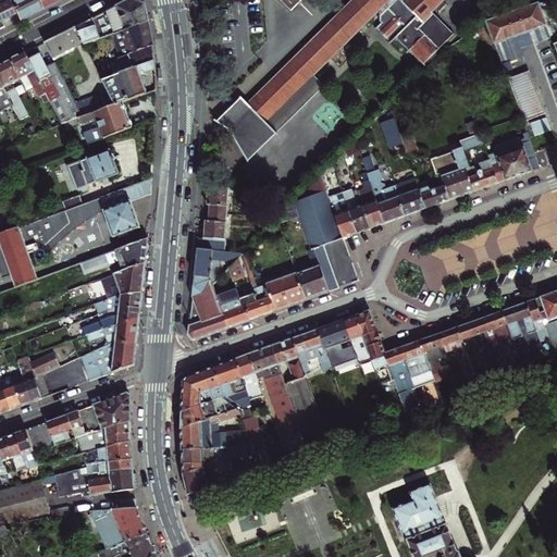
[(0,0),(0,22),(14,15),(7,0),(0,0)]
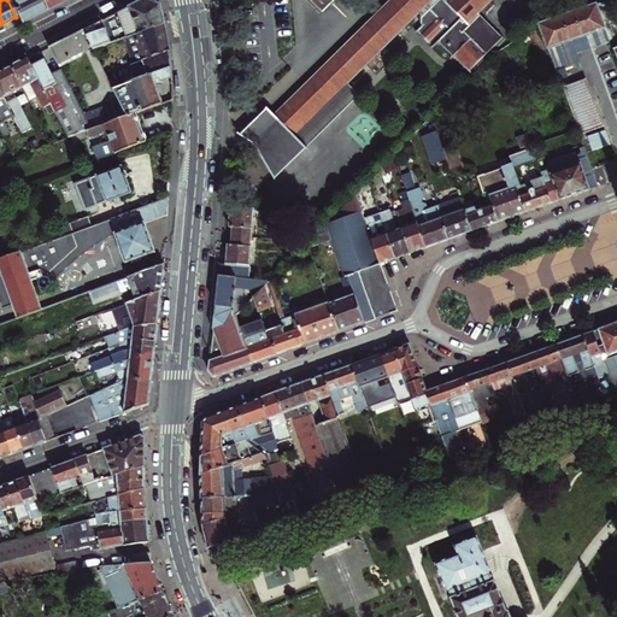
[(33,16),(45,10),(40,0),(7,0),(16,17),(19,23),(33,16)]
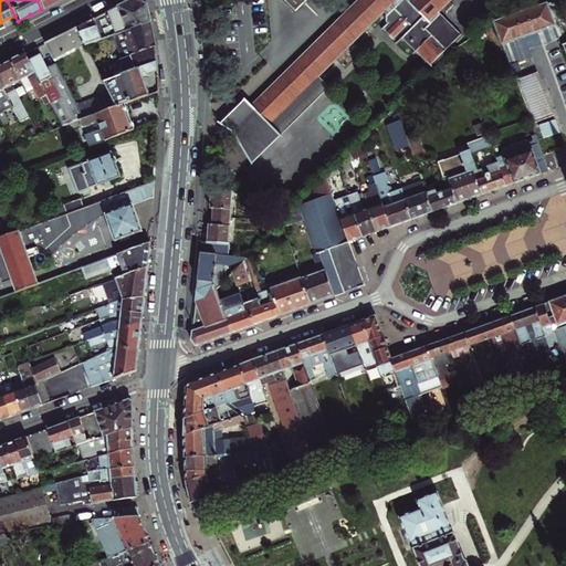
[(102,39),(114,34),(150,21),(149,14),(146,2),(142,1),(137,0),(132,0),(115,9),(94,20),(102,39)]
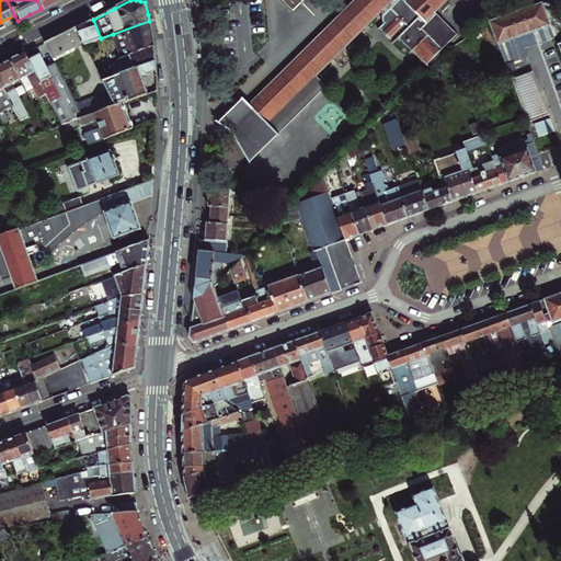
[(235,106),(217,124),(232,134),(245,165),(289,122),(279,111),(375,13),(377,15),(377,16),(376,23),(378,25),(374,30),(388,45),(393,41),(407,55),(409,54),(426,71),(442,56),(437,52),(448,42),(426,20),(432,15),(435,19),(443,12),(438,8),(446,0),(351,0),(247,105),(241,100),(235,106)]
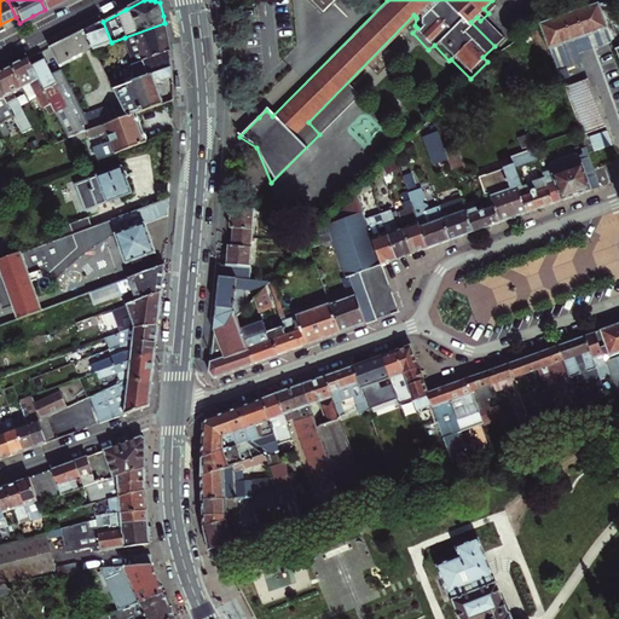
[(307,0),(322,15),(335,0),(307,0)]
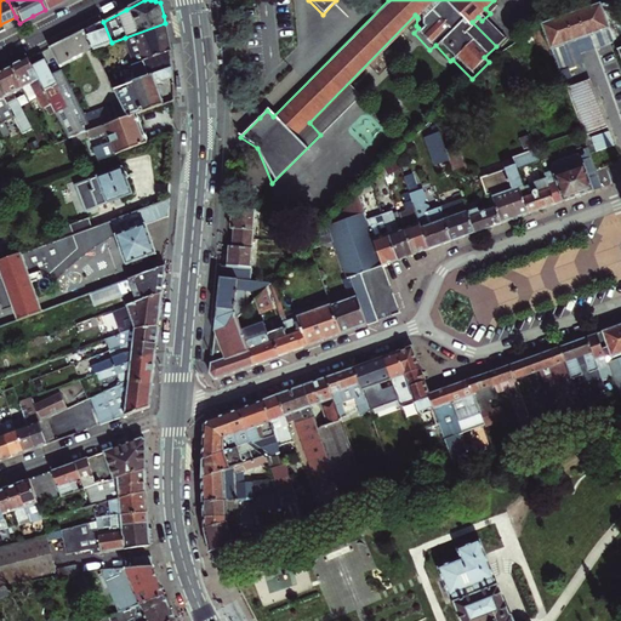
[(571,40),(616,23),(608,0),(602,0),(539,24),(560,79),(568,77),(565,68),(580,62),(576,53),(571,40)]
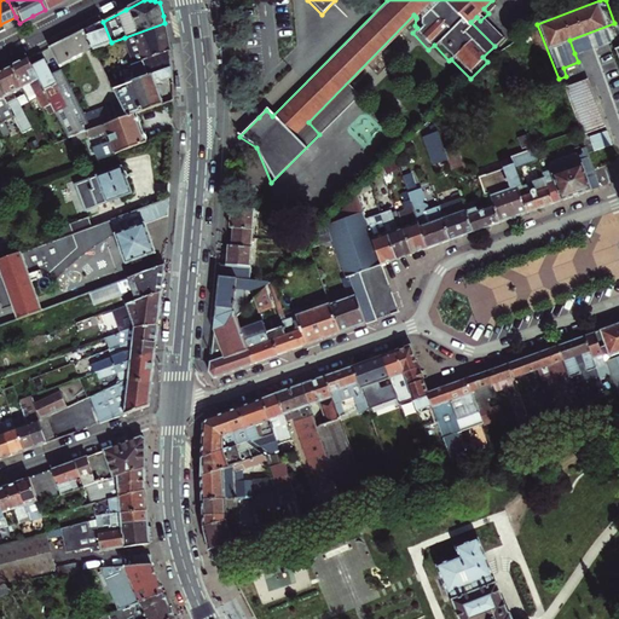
[(94,48),(111,42),(103,22),(97,24),(85,30),(94,48)]
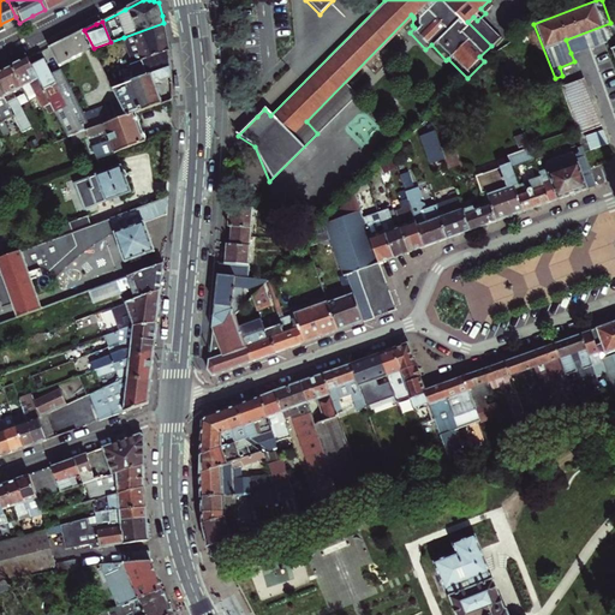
[(144,60),(171,51),(167,37),(163,23),(124,37),(133,64),(144,60)]
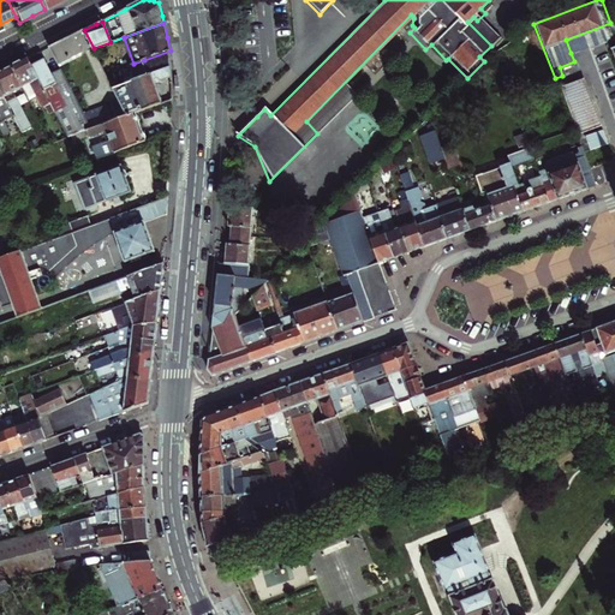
[(614,36),(614,34),(610,23),(566,40),(571,53),(580,49),(614,36)]
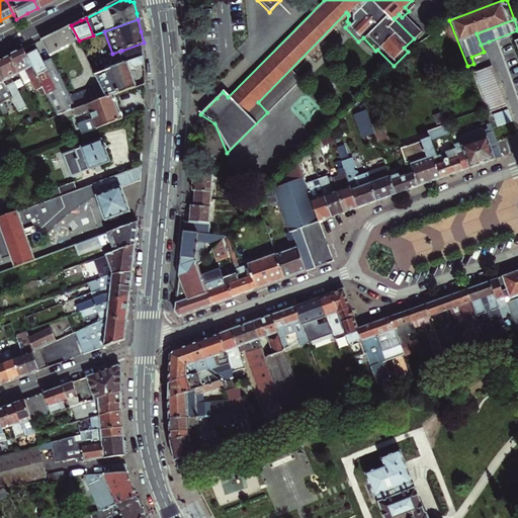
[(51,55),(68,46),(73,44),(79,40),(71,25),(60,31),(42,40),(51,55)]
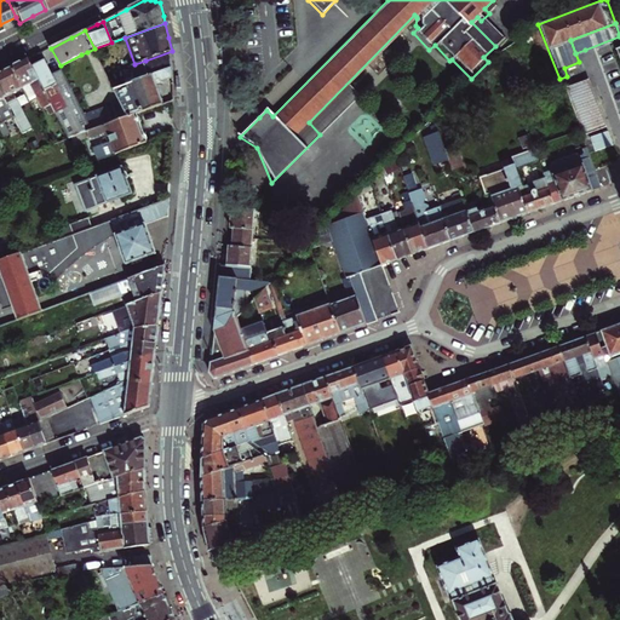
[(130,80),(132,85),(176,69),(174,61),(173,50),(172,51),(145,61),(149,70),(137,75),(137,76),(130,80)]
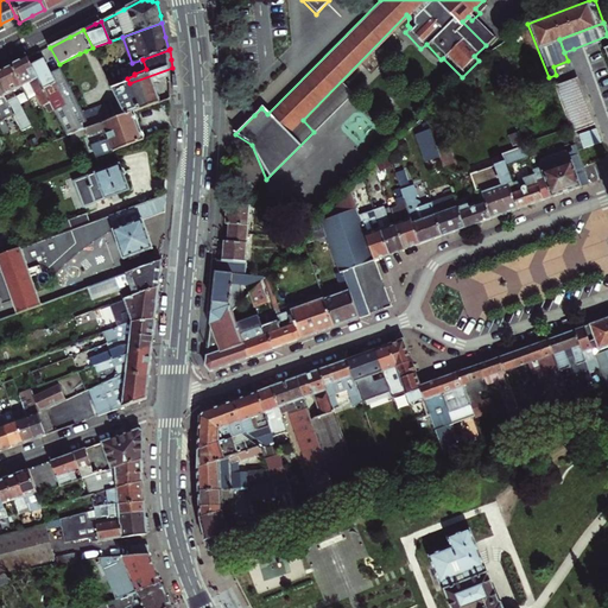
[(62,68),(82,57),(80,54),(59,64),(62,68)]
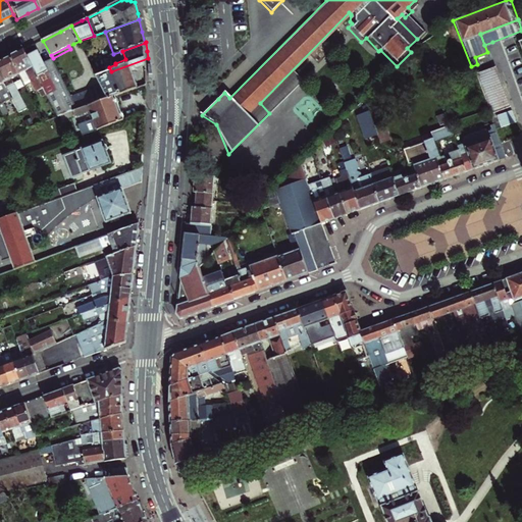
[(18,53),(11,56),(20,73),(27,70),(37,92),(45,89),(29,56),(25,49),(18,53)]
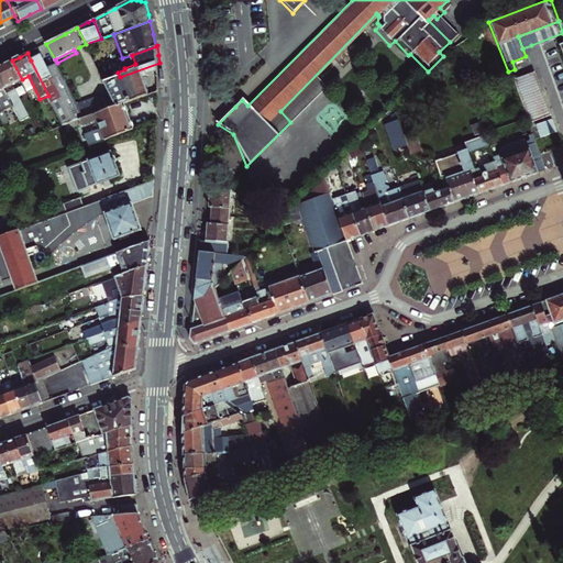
[(135,64),(132,55),(122,58),(120,59),(124,68),(135,64)]
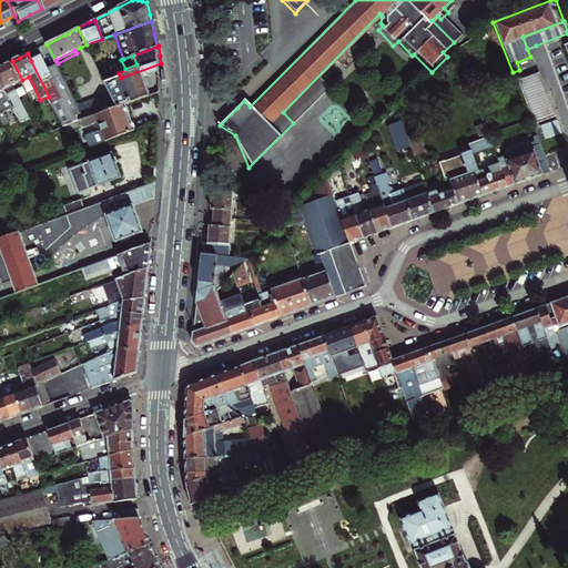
[(80,108),(67,82),(58,64),(47,70),(40,57),(37,58),(31,61),(49,97),(64,128),(82,122),(87,120),(80,108)]
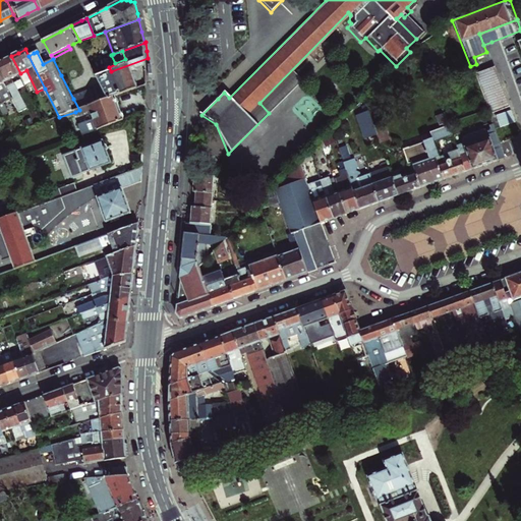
[(0,62),(0,73),(14,101),(21,115),(30,111),(12,77),(20,73),(11,56),(3,60),(0,62)]
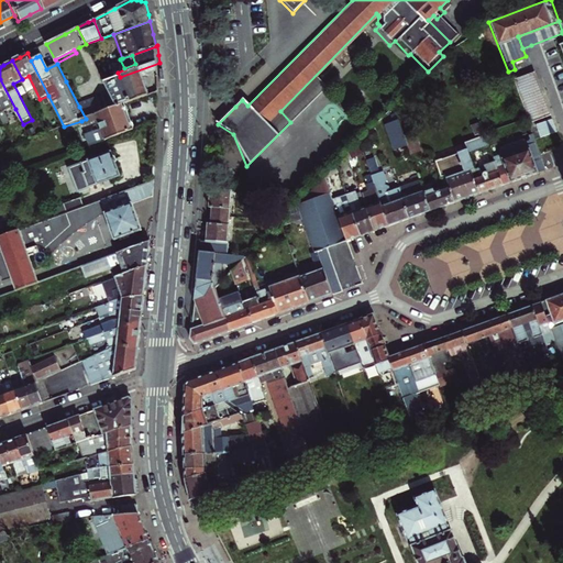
[(118,108),(129,103),(153,95),(148,84),(145,74),(148,73),(150,75),(161,70),(159,63),(120,77),(105,83),(111,95),(118,108)]
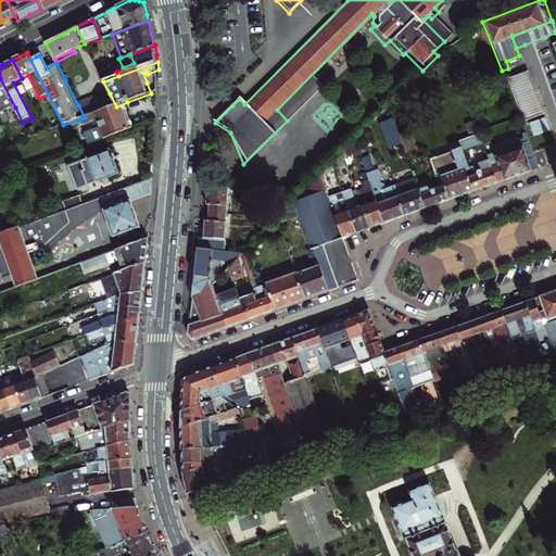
[(505,80),(522,124),(542,116),(525,73),(505,80)]
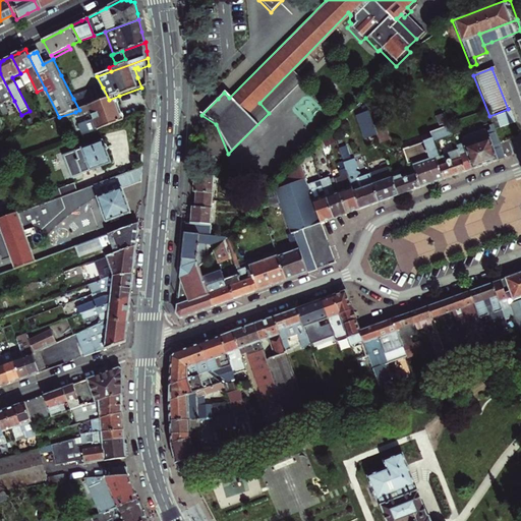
[(0,106),(6,117),(11,114),(6,105),(14,101),(0,73),(0,106)]
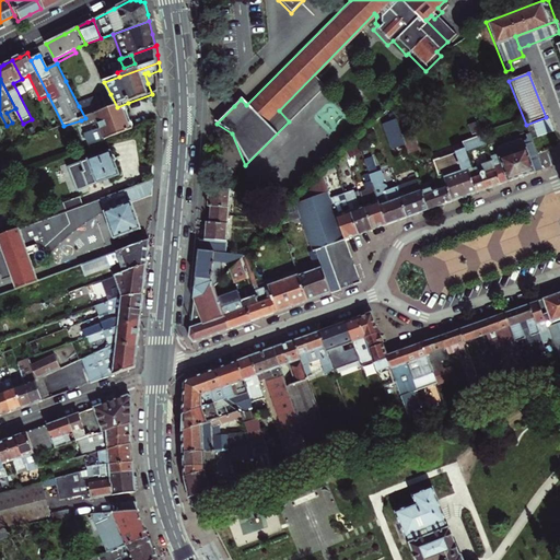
[(79,106),(85,118),(117,107),(111,94),(79,106)]
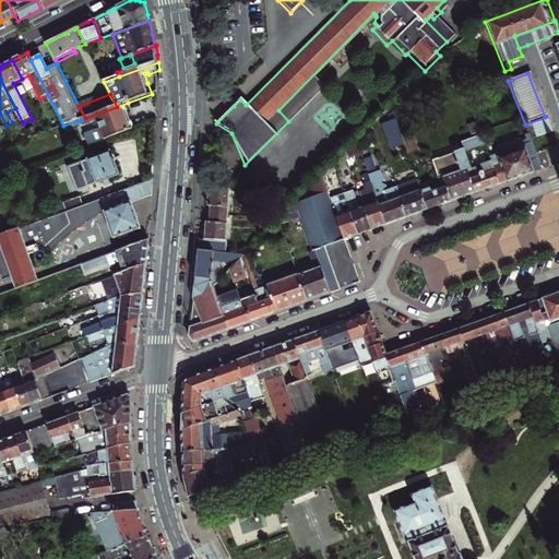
[(86,134),(91,145),(137,129),(132,116),(128,103),(117,107),(85,118),(81,120),(83,126),(98,120),(103,129),(86,134)]
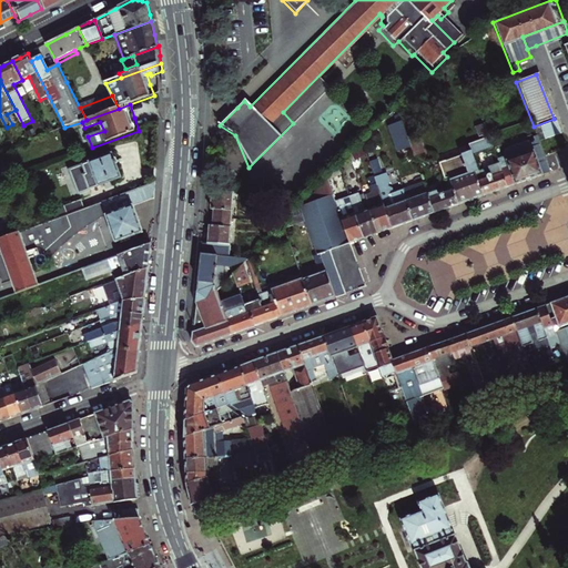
[(409,148),(408,146),(405,137),(399,121),(387,125),(396,152),(409,148)]
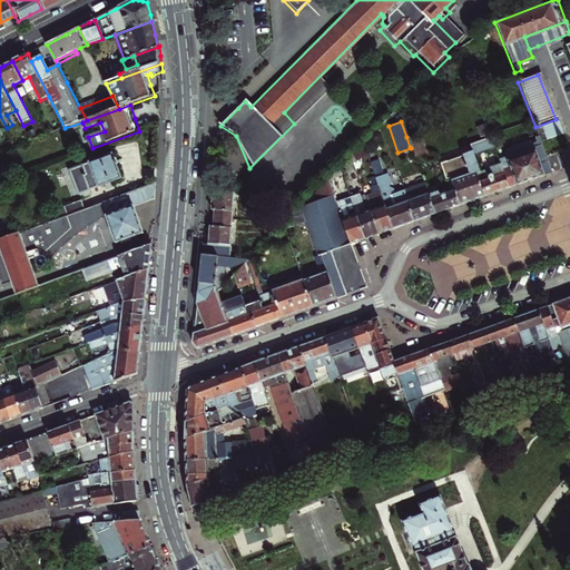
[(411,135),(406,137),(410,147),(415,146),(411,135)]
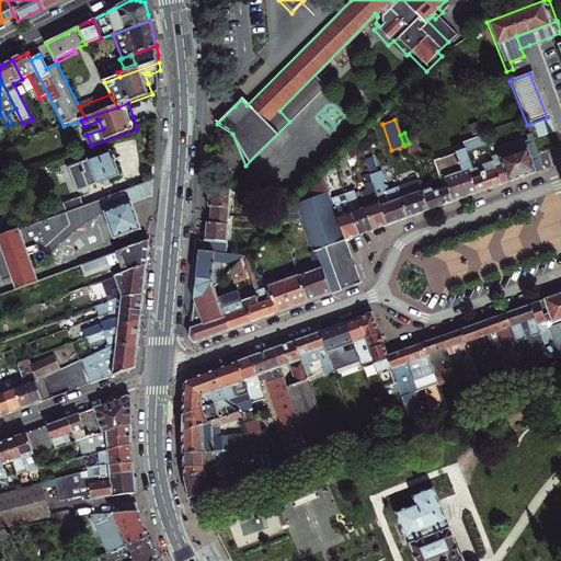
[(466,152),(487,145),(484,138),(482,135),(477,137),(461,142),(465,150),(466,152)]
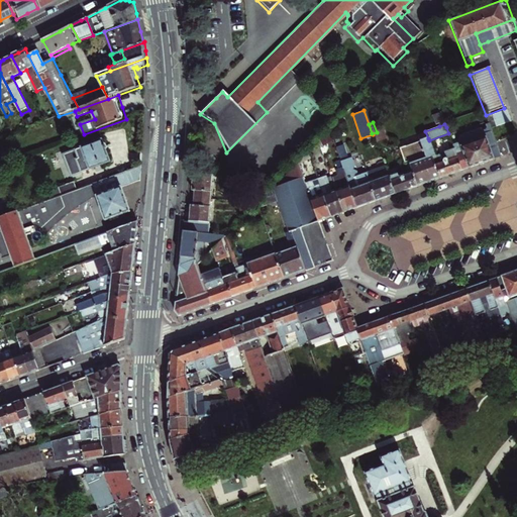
[(452,144),(453,146),(462,170),(484,163),(501,157),(492,131),(489,132),(486,134),(483,129),(480,128),(461,135),(459,139),(460,142),(452,144)]
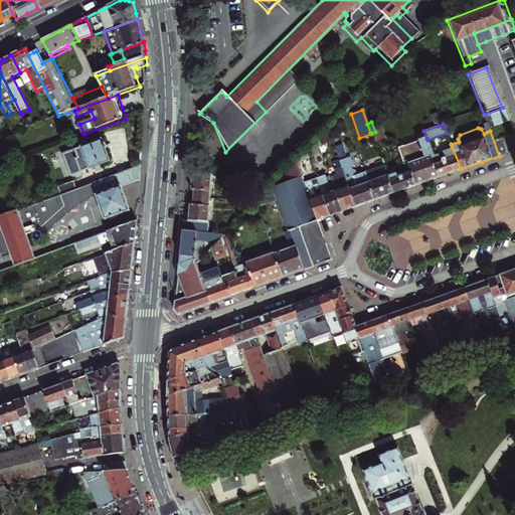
[(398,148),(403,162),(406,161),(415,185),(427,181),(439,177),(431,156),(433,155),(427,140),(426,138),(417,141),(418,144),(404,149),(402,146),(398,148)]
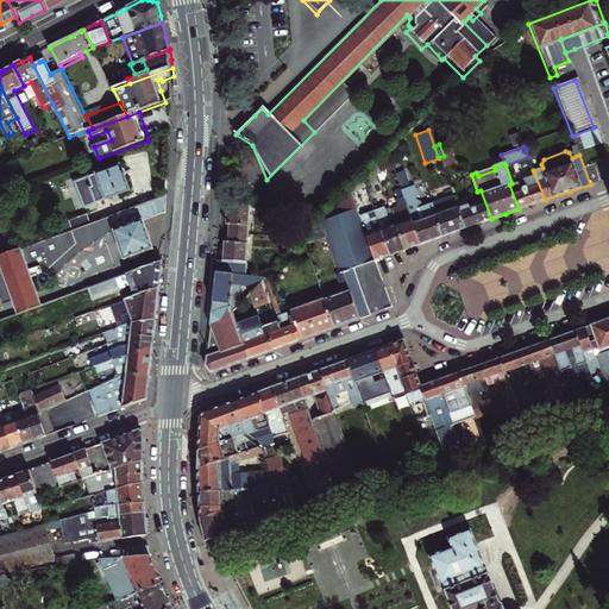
[(93,188),(99,202),(132,190),(129,182),(131,179),(130,174),(127,168),(124,168),(123,165),(94,175),(98,186),(93,188)]
